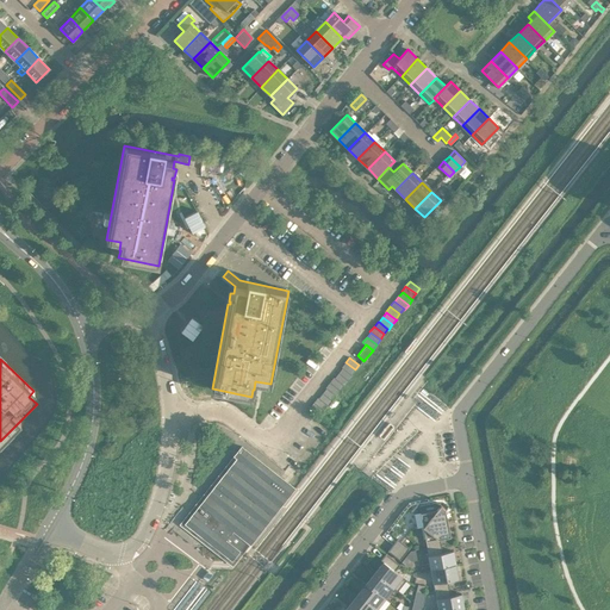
[(352,375),(355,369),(346,362),(341,367),(342,368),(352,375)]
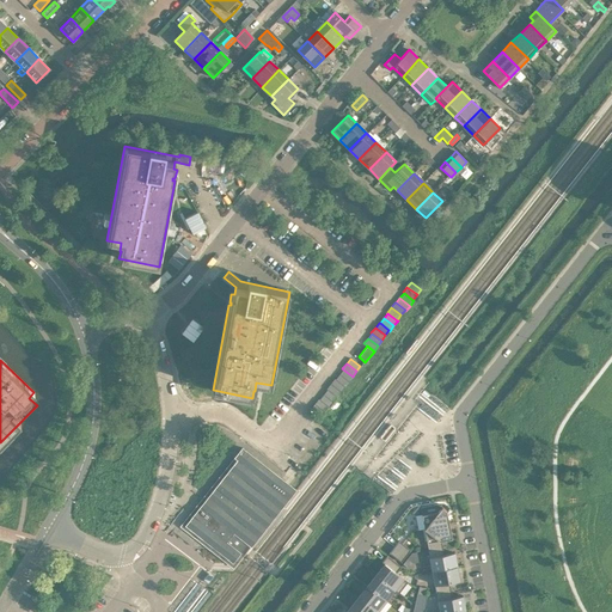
[(343,369),(340,374),(349,383),(353,377),(343,369)]
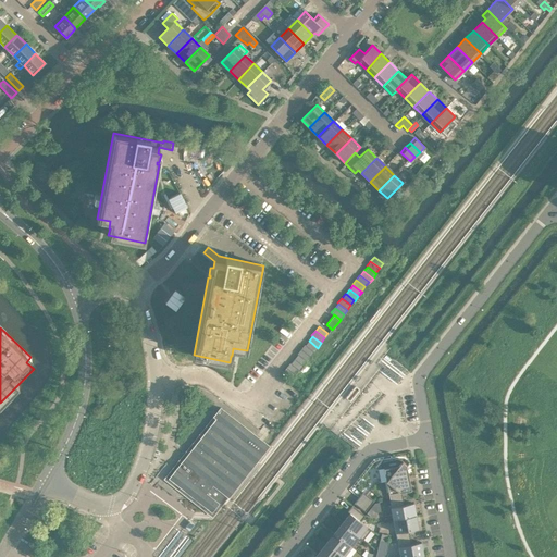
[(314,353),(318,348),(309,341),(305,345),(313,351),(314,353)]
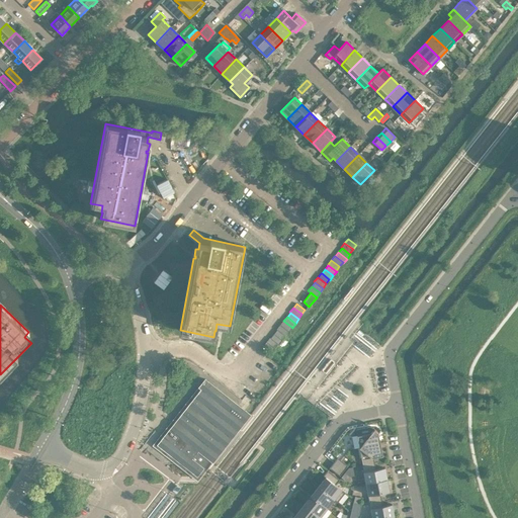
[(283,321),(279,325),(288,331),(291,327),(283,321)]
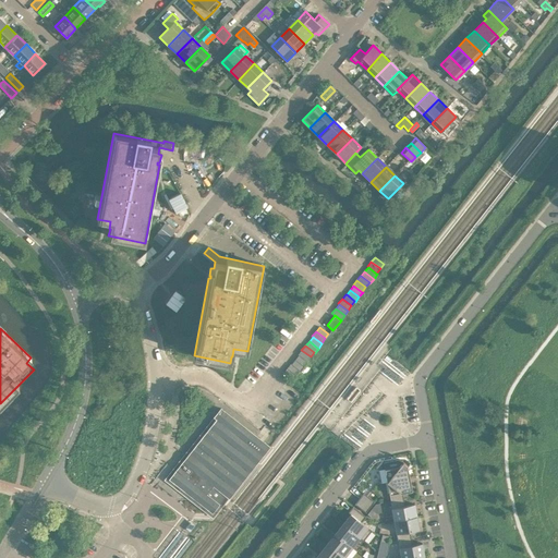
[(306,362),(311,356),(301,350),(298,354),(299,355),(306,362)]
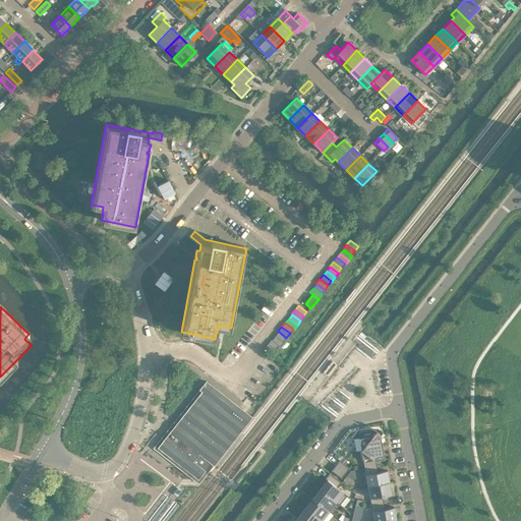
[(279,332),(275,336),(284,343),(287,338),(286,338),(279,332)]
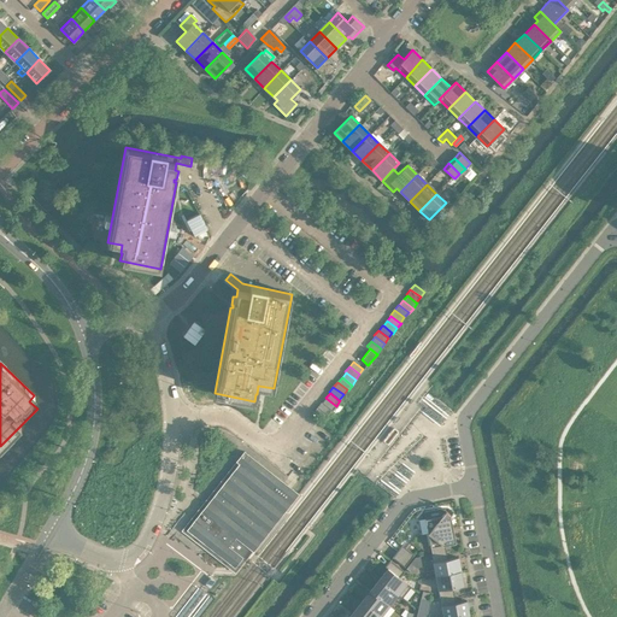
[(331,411),(336,406),(325,398),(322,403),(331,410),(331,411)]
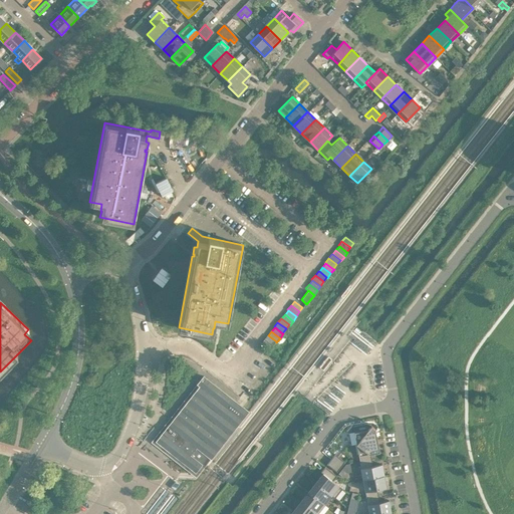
[(267,335),(264,339),(272,345),(276,341),(268,335),(267,335)]
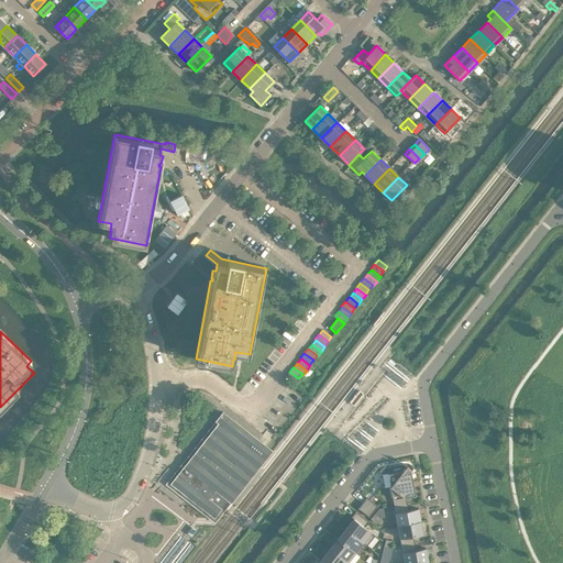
[(295,384),(298,378),(289,372),(286,376),(295,384)]
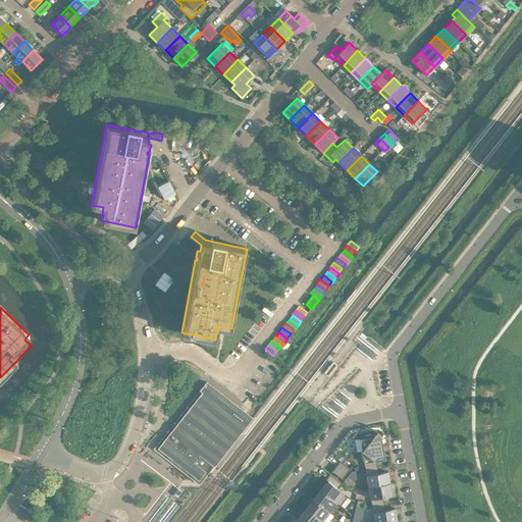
[(158,449),(187,471),(199,455),(211,464),(222,450),(250,416),(236,405),(206,381),(200,390),(202,393),(164,440),(158,449)]
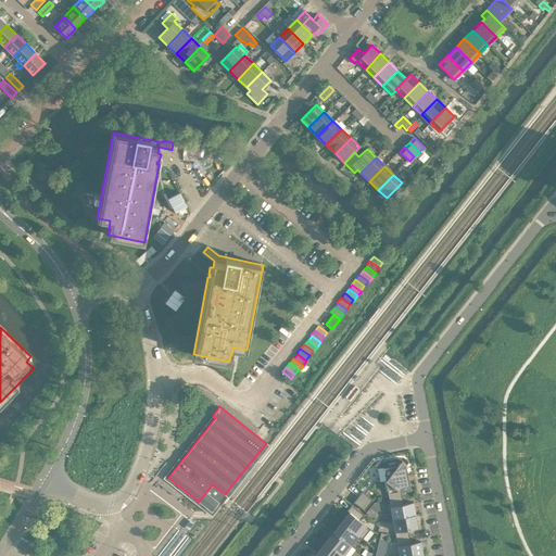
[(397,465),(391,466),(390,463),(384,464),(386,467),(382,467),(382,468),(377,468),(380,481),(386,480),(407,476),(405,464),(401,460),(397,465)]
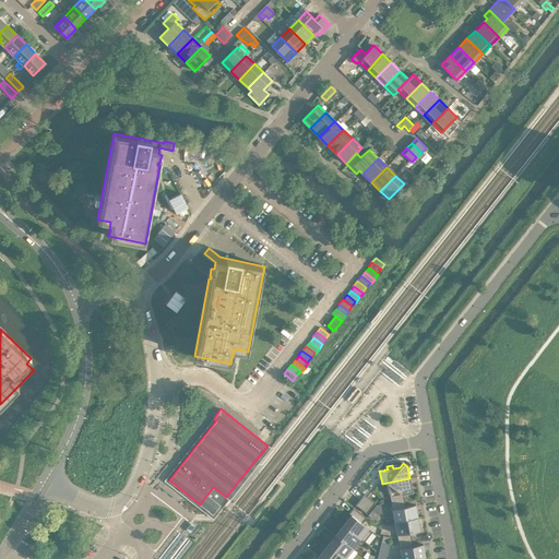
[(403,492),(412,491),(409,478),(388,483),(391,502),(404,500),(403,492)]
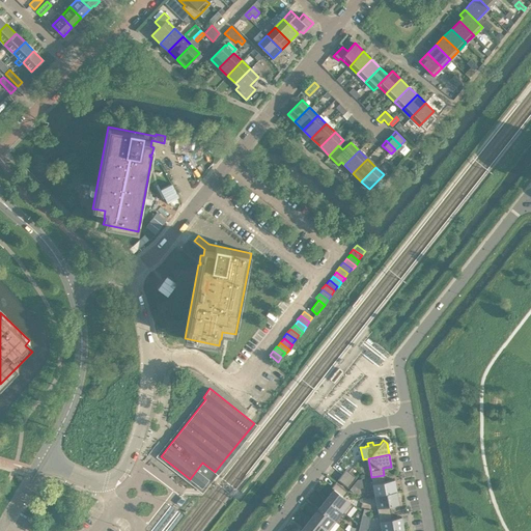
[(208,480),(215,472),(202,463),(190,479),(201,488),(207,481),(208,480)]
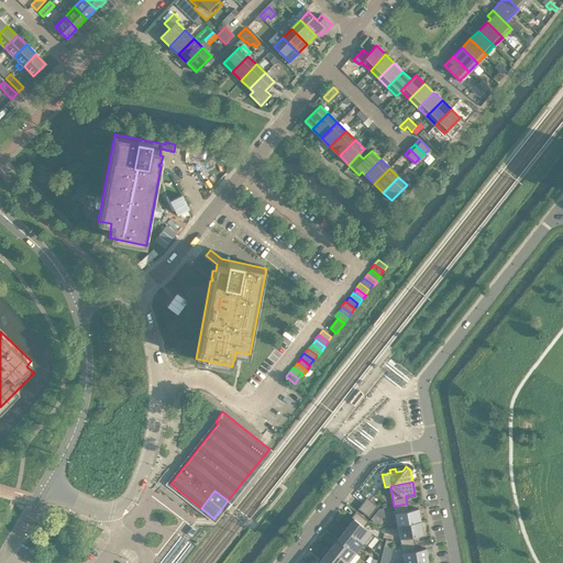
[(368,517),(377,506),(366,497),(357,508),(368,517)]
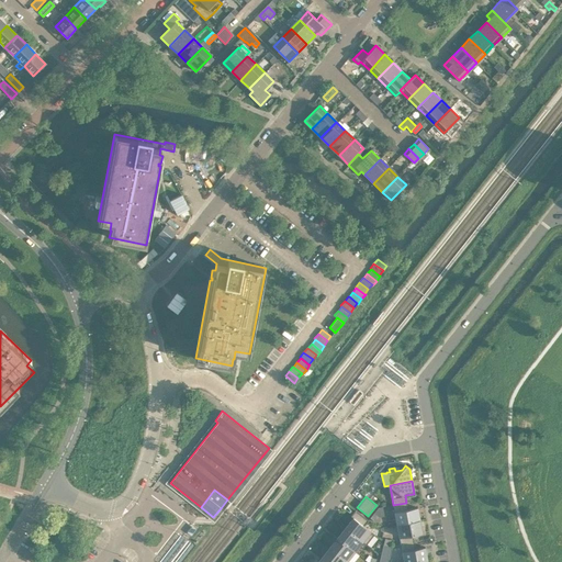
[(407,509),(406,503),(393,505),(396,525),(419,520),(417,507),(407,509)]
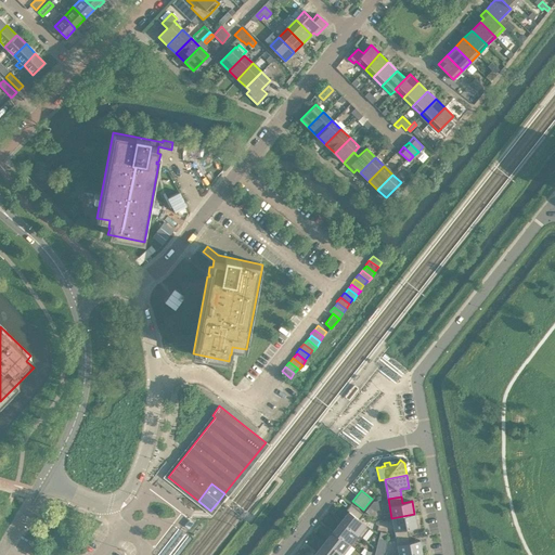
[(346,510),(348,512),(340,521),(361,538),(370,528),(359,519),(363,514),(350,504),(346,510)]
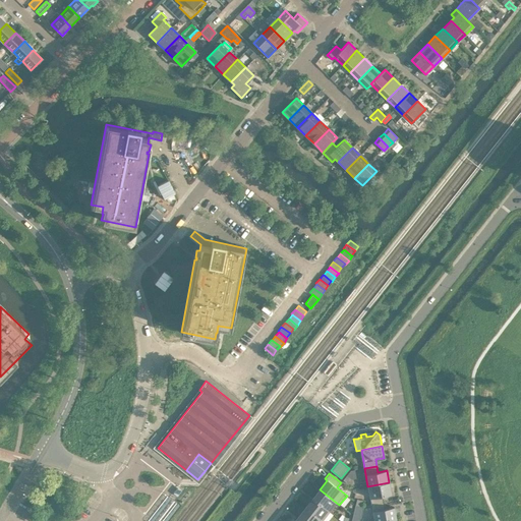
[(347,484),(351,479),(346,475),(343,480),(347,484)]
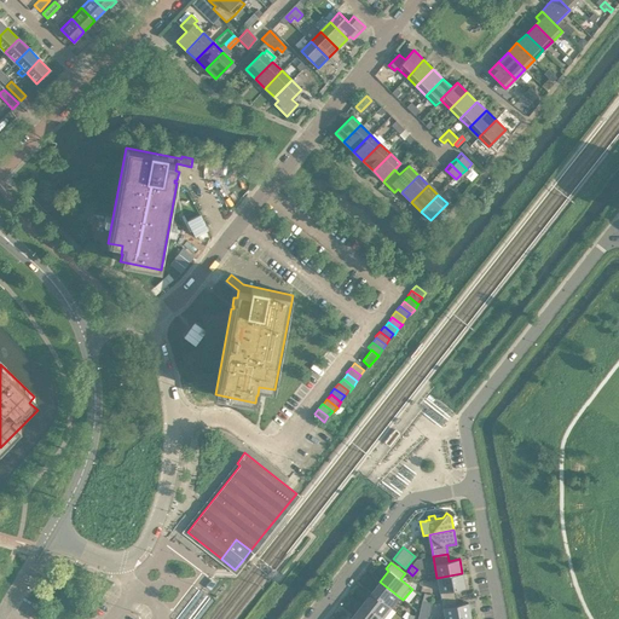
[(464,586),(462,573),(437,578),(441,600),(456,596),(453,589),(464,586)]
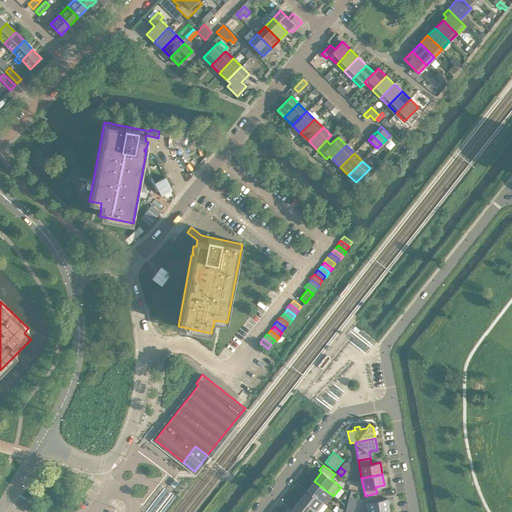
[(174,487),(179,481),(175,478),(170,484),(174,487)]
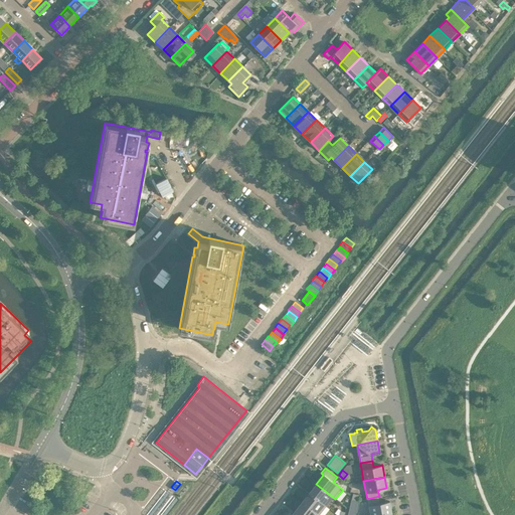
[(335,499),(316,484),(309,493),(324,505),(331,496),(335,499)]
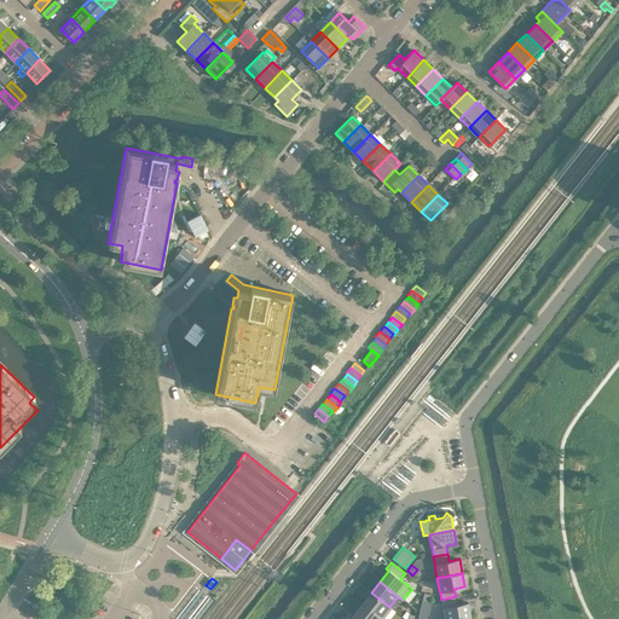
[(177,618),(187,618),(207,595),(198,588),(175,618),(177,618)]
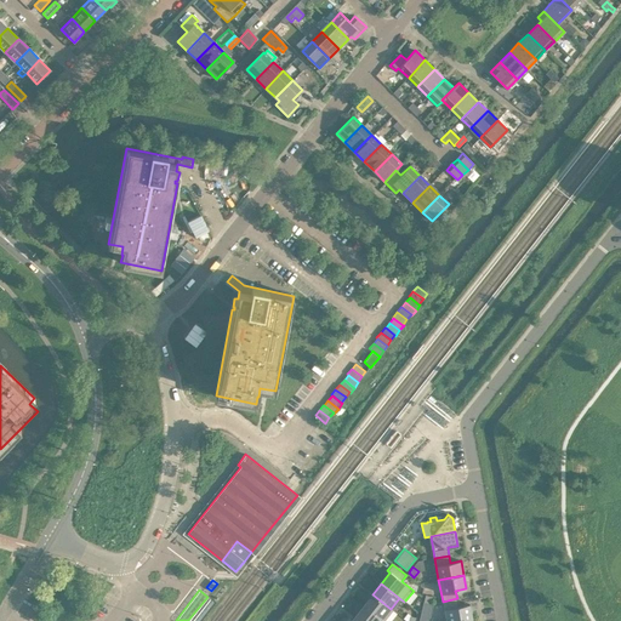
[(391,609),(372,594),(364,604),(383,620),(385,620),(383,620),(391,609)]
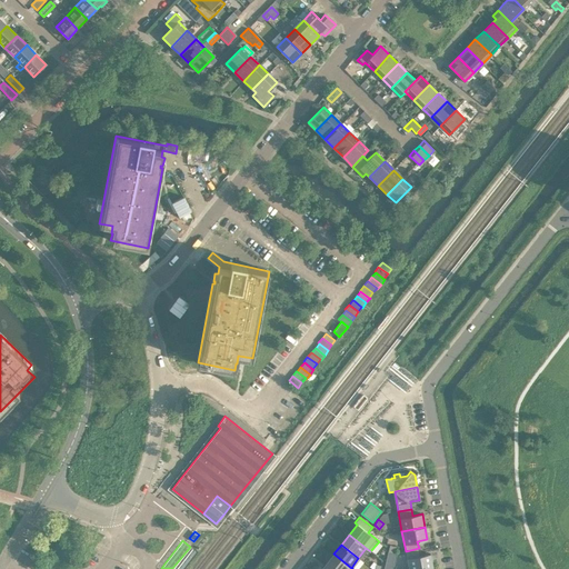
[(392,559),(396,547),(389,545),(386,558),(392,559)]
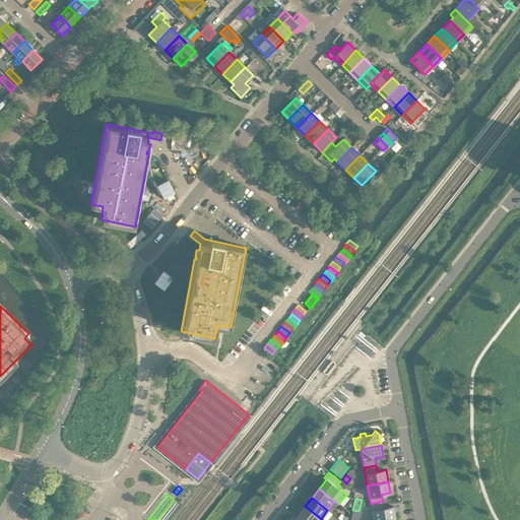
[(167,519),(180,504),(176,501),(160,519),(167,519)]
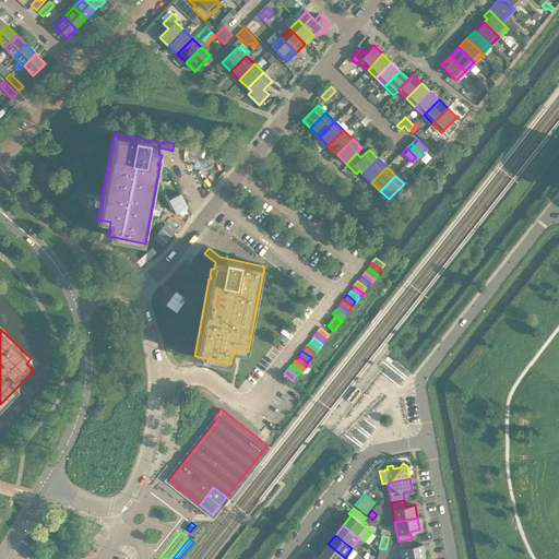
[(401,558),(411,558),(425,557),(423,544),(413,546),(412,538),(399,542),(401,558)]
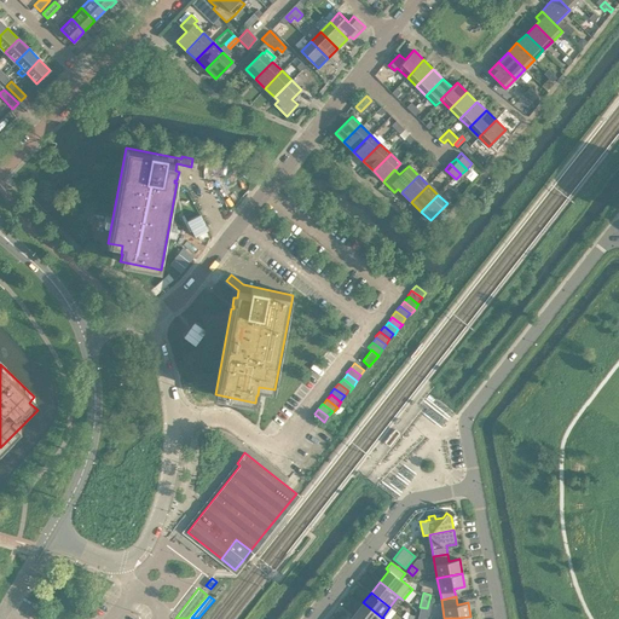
[(382,618),(363,602),(354,613),(360,618),(382,618)]
